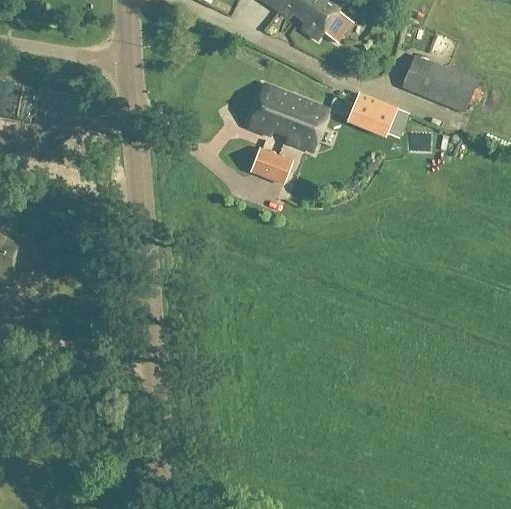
[(263,0),(289,17),(293,12),(304,21),(303,28),(318,39),(324,32),(337,42),(352,22),(338,12),(343,6),(334,0),(263,0)]
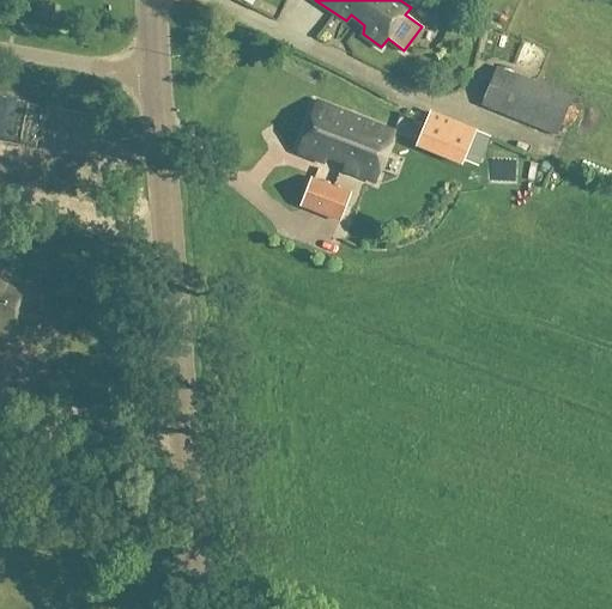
[(557,135),(573,97),(496,66),(480,104),(557,135)]
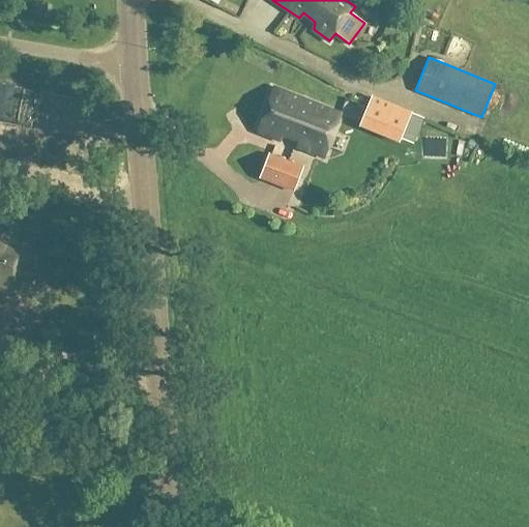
[(273,89),(257,133),(281,142),(283,136),(296,141),(294,147),(324,157),(340,114),(273,89)]
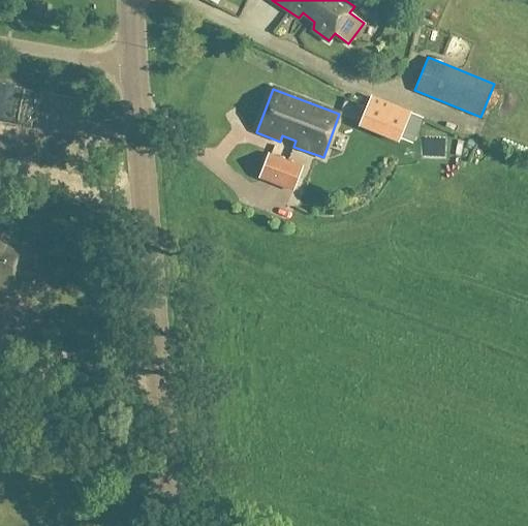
[(412,144),(423,118),(396,106),(372,96),(360,126),(398,142),(399,137),(412,144)]
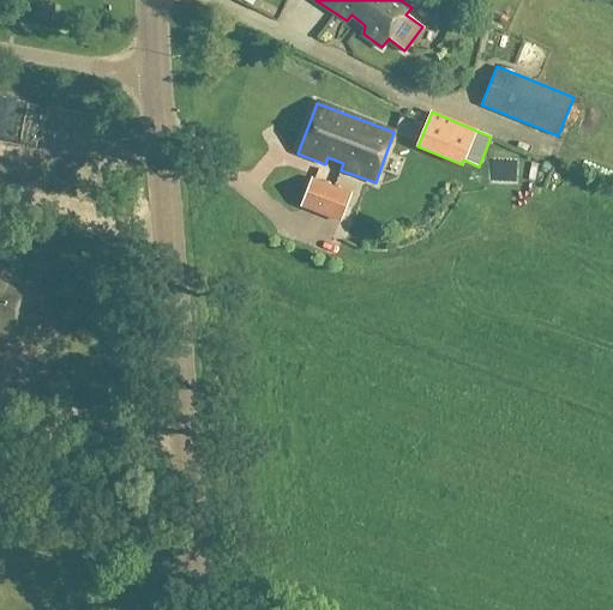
[(340,221),(349,195),(312,181),(302,206),(340,221)]
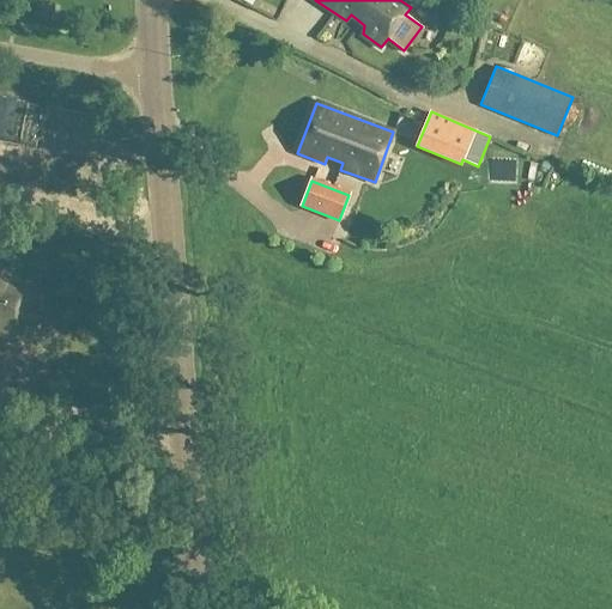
[(0,335),(11,339),(30,278),(0,268),(0,335)]
